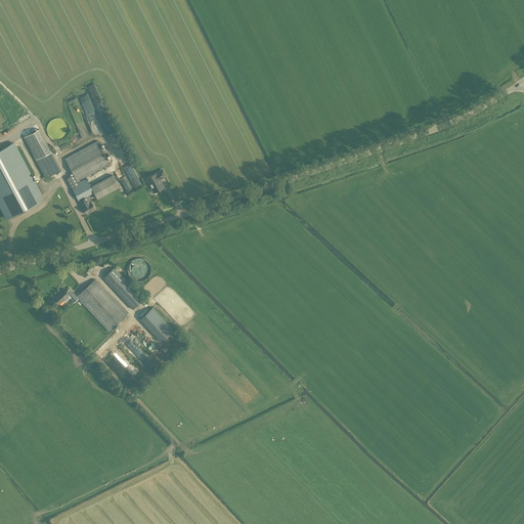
[(100,98),(94,82),(86,85),(92,101),(100,98)]
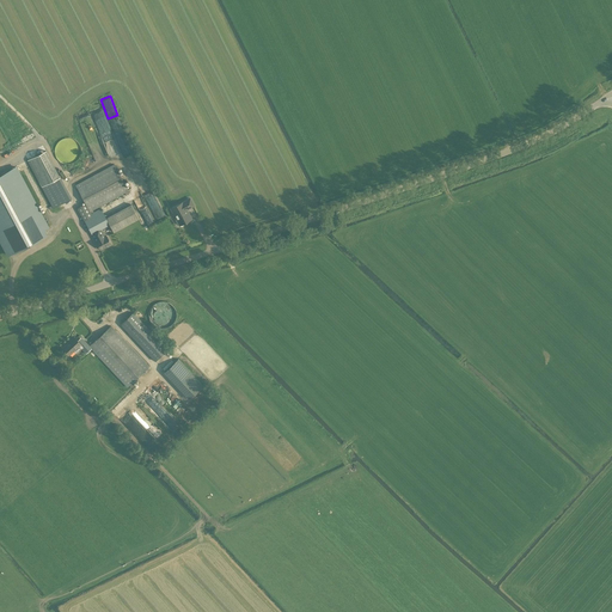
[(79,117),(91,154),(102,151),(90,114),(79,117)]
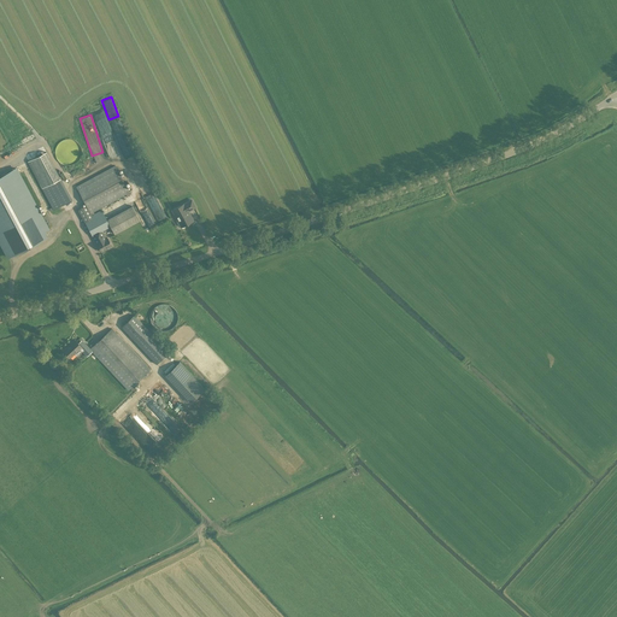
[(64,165),(66,165),(68,165),(70,165),(72,165),(75,164),(77,163),(80,160),(81,158),(81,157),(82,156),(82,152),(82,150),(81,146),(78,144),(77,142),(74,140),(71,140),(69,139),(66,139),(64,140),(62,141),(60,142),(59,144),(58,146),(57,147),(56,150),(56,152),(56,156),(57,158),(58,159),(59,162),(60,163),(63,164),(64,165)]
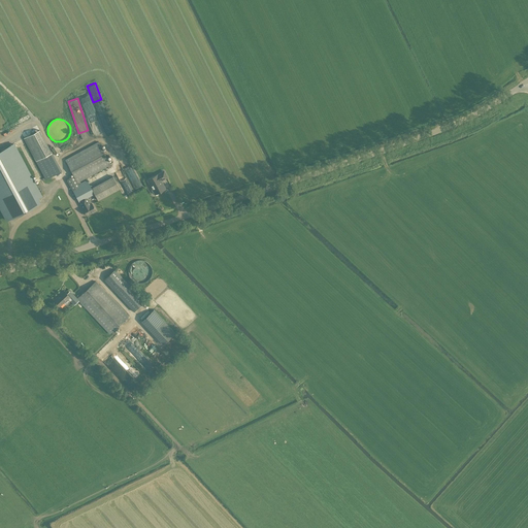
[(25,138),(46,179),(62,171),(40,130),(25,138)]
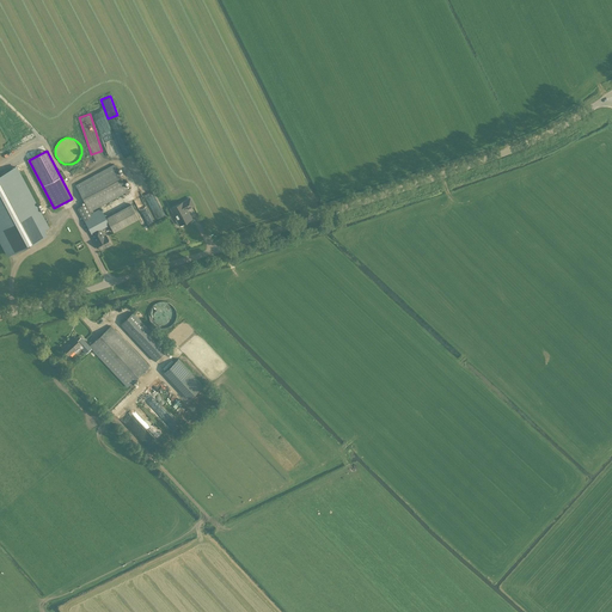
[(68,169),(73,176),(84,170),(80,163),(68,169)]
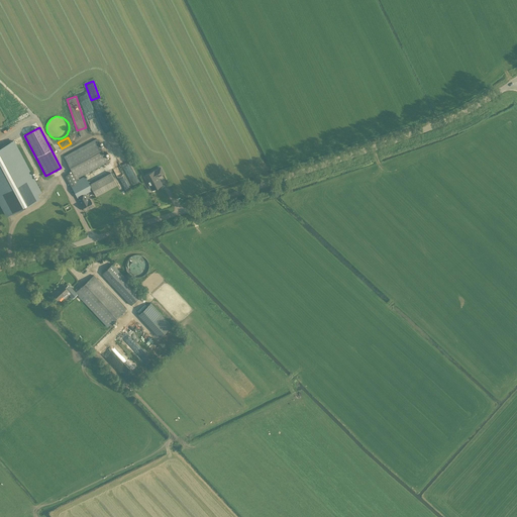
[(89,200),(85,194),(93,190),(96,196),(118,185),(111,173),(90,185),(86,176),(79,179),(79,178),(109,162),(97,138),(64,157),(72,173),(65,176),(71,187),(72,186),(81,204),(89,200)]
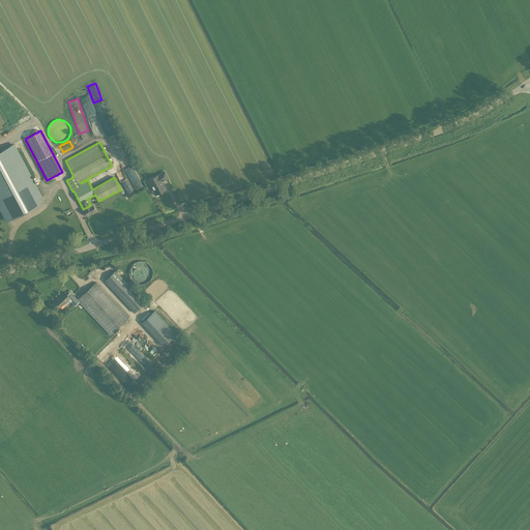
[(40,197),(15,146),(10,149),(9,147),(0,151),(0,207),(7,221),(39,204),(37,199),(40,197)]
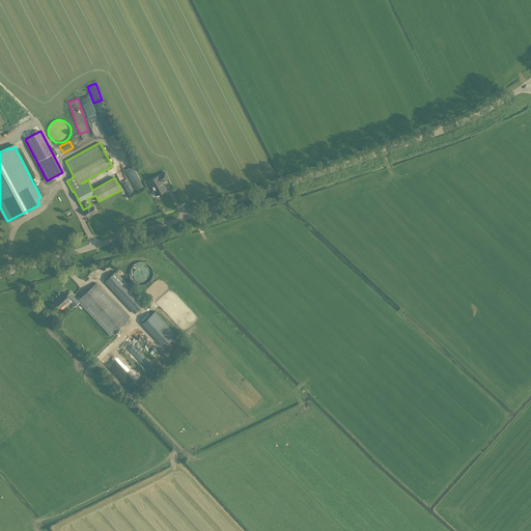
[(129,195),(143,187),(129,162),(122,166),(131,179),(135,176),(137,182),(135,183),(136,185),(132,187),(127,178),(120,182),(129,195)]
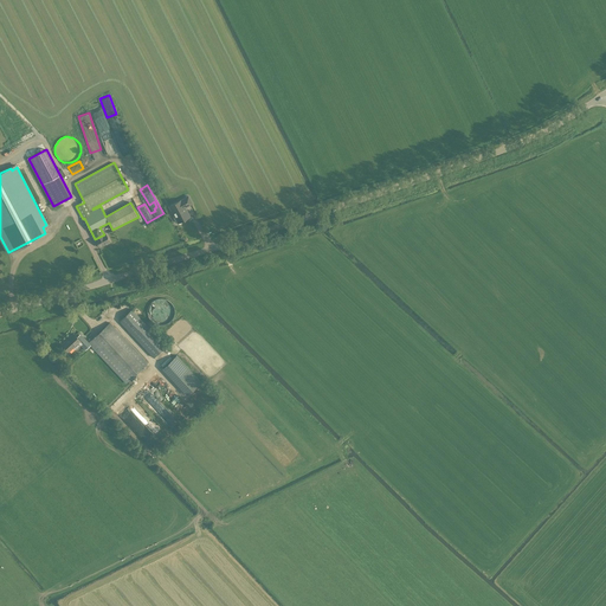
[(171,206),(176,216),(175,217),(178,223),(181,221),(189,217),(186,210),(185,211),(184,208),(192,204),(188,197),(181,200),(169,206),(171,206)]
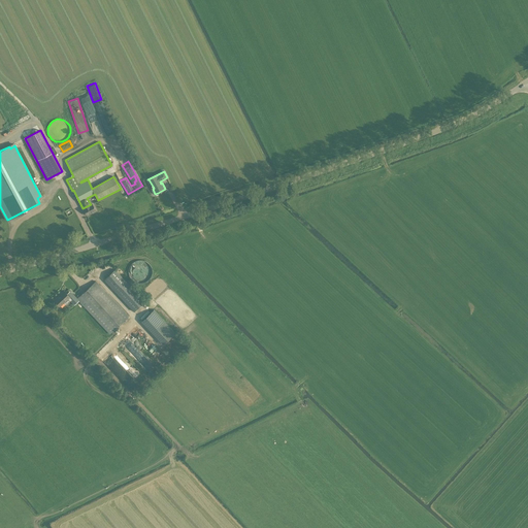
[(92,203),(91,204),(83,208),(87,216),(95,210),(92,203)]
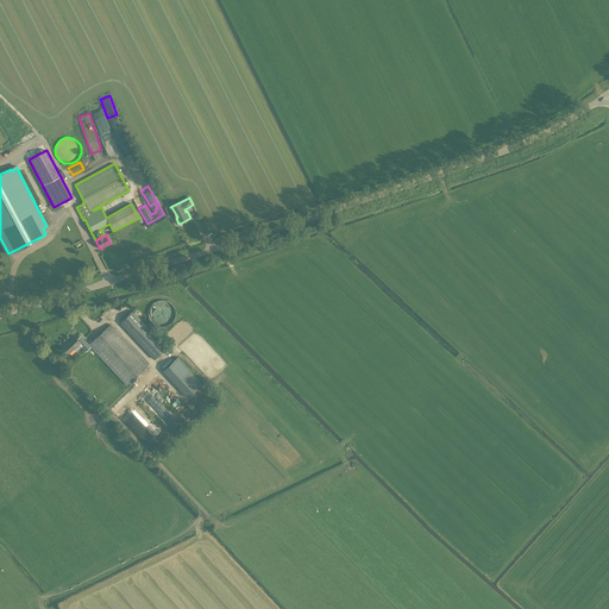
[(177,321),(170,299),(150,305),(157,327),(177,321)]
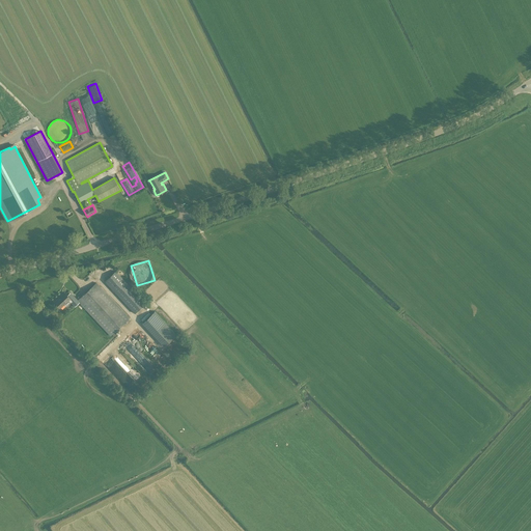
[(104,281),(134,313),(145,303),(115,271),(104,281)]
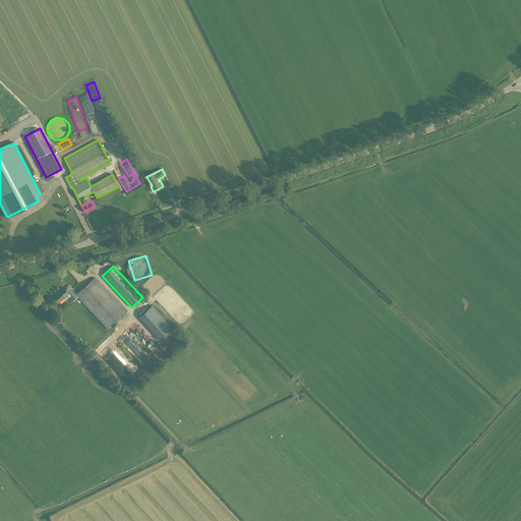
[(95,277),(76,294),(71,290),(68,292),(63,287),(58,291),(59,291),(53,296),(59,302),(63,299),(65,301),(69,297),(73,301),(77,297),(108,330),(127,312),(95,277)]
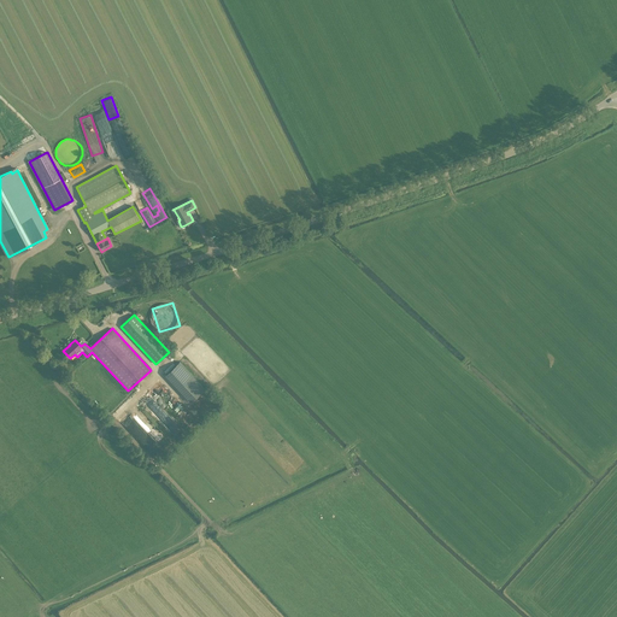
[(192,403),(205,389),(180,363),(166,375),(192,403)]
